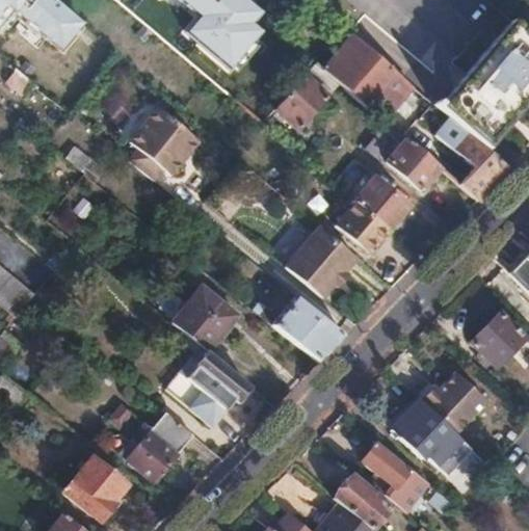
[(0,0),(0,28),(14,15),(58,54),(85,23),(57,0),(0,0)]
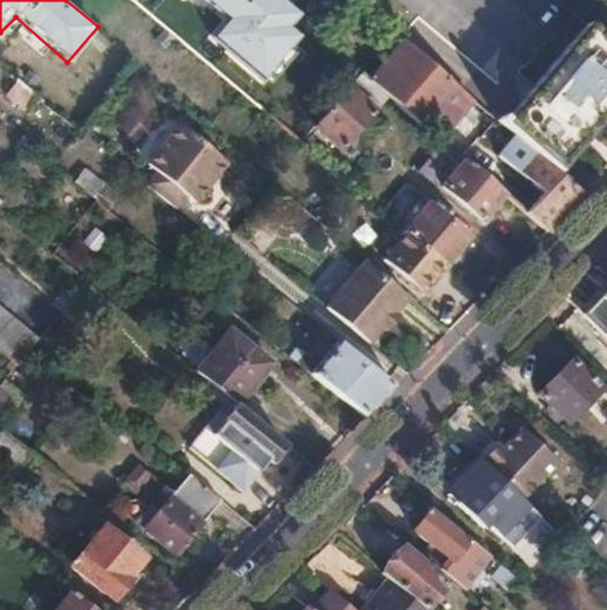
[(217,0),(237,17),(221,36),(271,81),(305,37),(293,29),(304,14),(287,0),(217,0)]
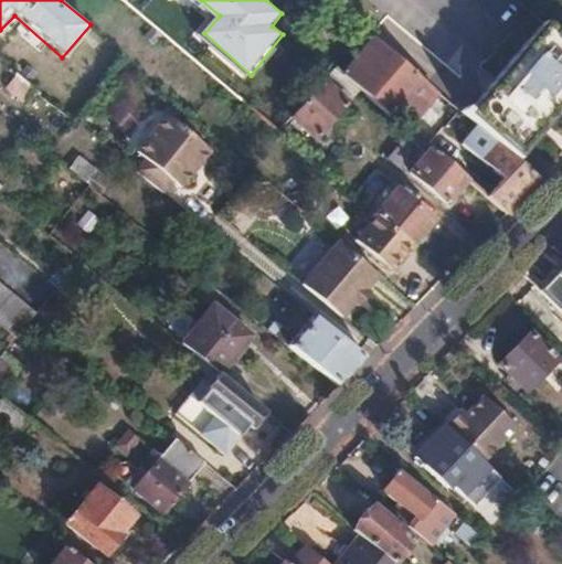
[(561,33),(549,22),(545,20),(481,94),(500,109),(495,116),(526,141),(561,97),(561,33)]
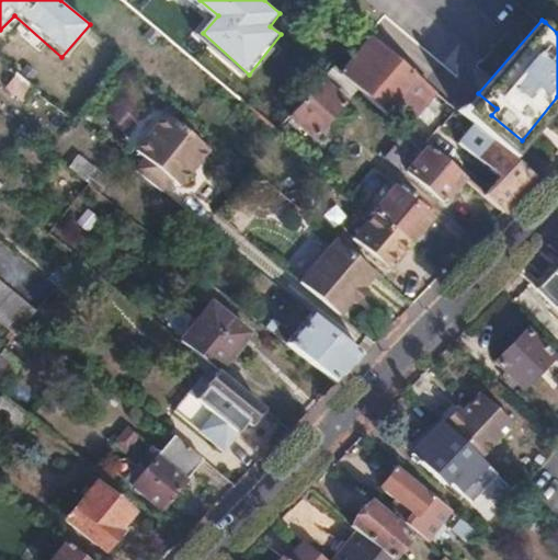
[(434,91),(363,30),(355,38),(364,46),(342,72),(357,86),(405,126),(434,91)]
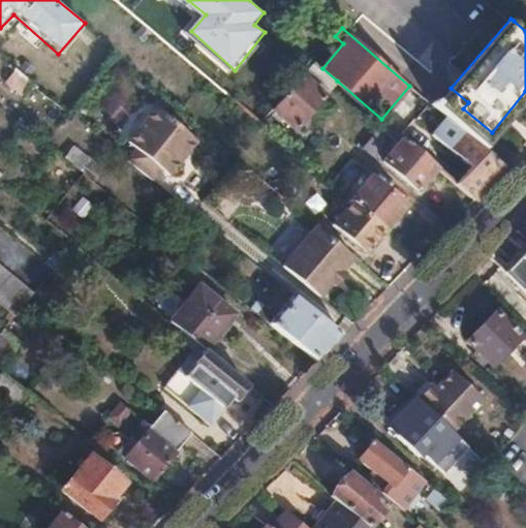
[(322,68),(314,61),(274,109),(298,128),(326,97),(325,95),(337,81),(322,68)]
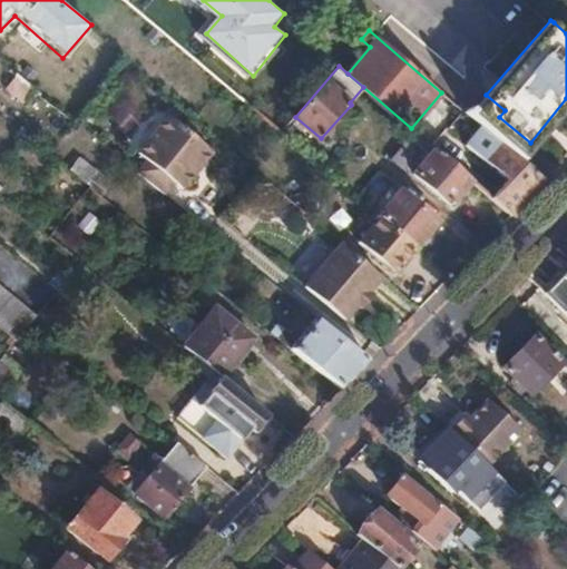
[(32,88),(16,74),(7,86),(25,99),(32,88)]
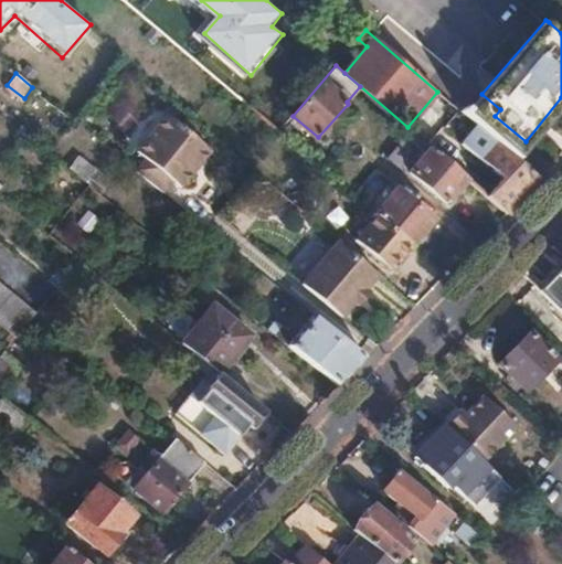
[(481,94),(465,114),(489,134),(502,145),(513,153),(526,141),(495,116),(500,109),(481,94)]
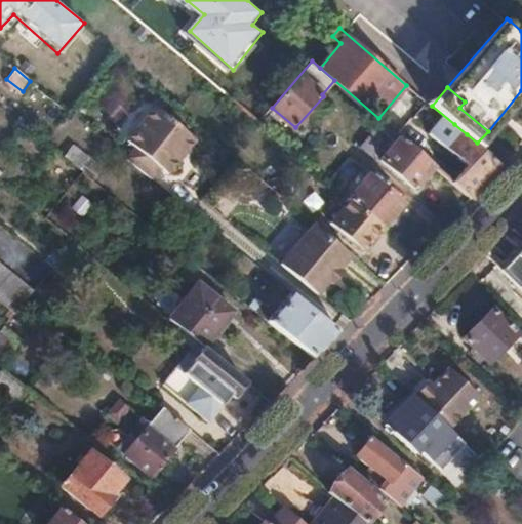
[(521,90),(488,131),(477,143),(504,166),(521,147),(521,90)]
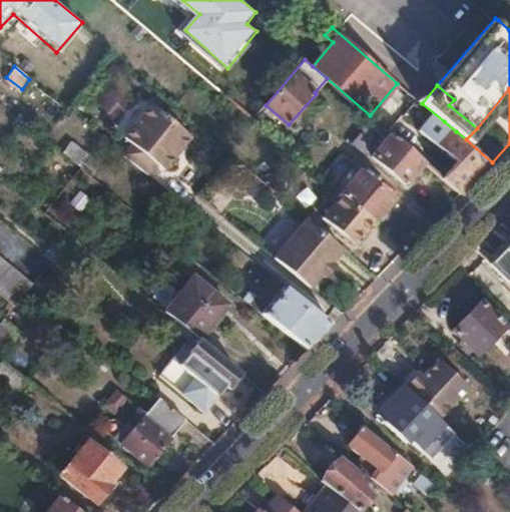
[(124,155),(148,174),(158,163),(165,168),(192,136),(153,103),(126,135),(134,142),(124,155)]
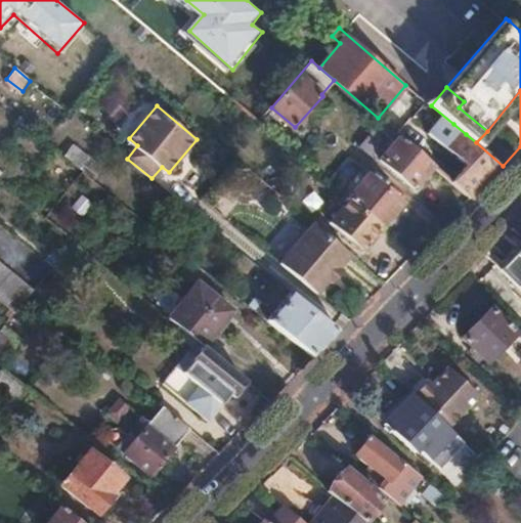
[(435,166),(380,121),(374,128),(382,135),(384,133),(395,142),(381,159),(416,188),(435,166)]
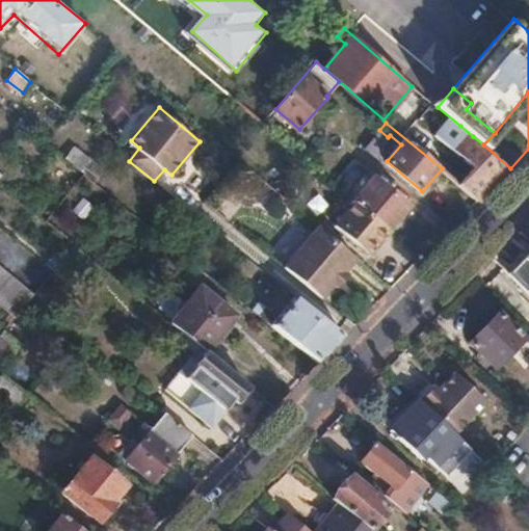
[(473,136),(458,154),(495,184),(510,168),(483,144),(473,136)]
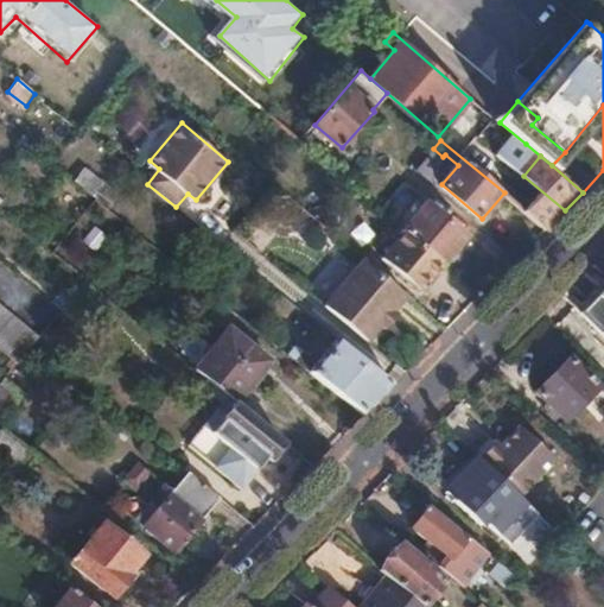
[(507,195),(547,229),(565,210),(523,176),(507,195)]
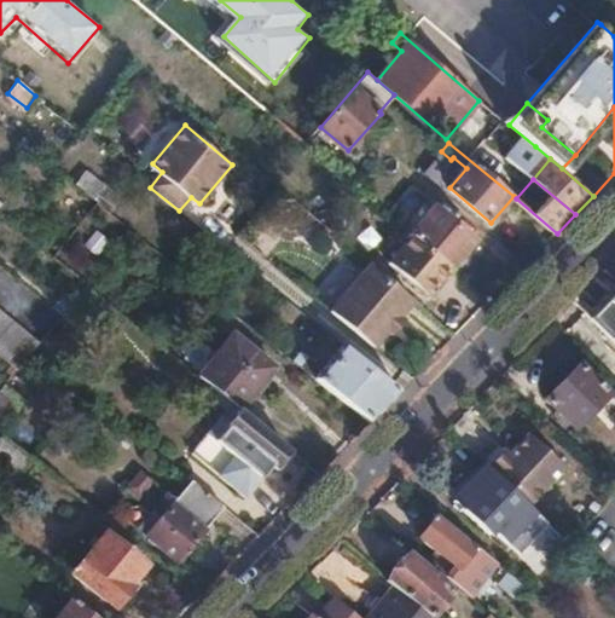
[(434,208),(412,234),(415,236),(451,267),(474,241),(434,208)]
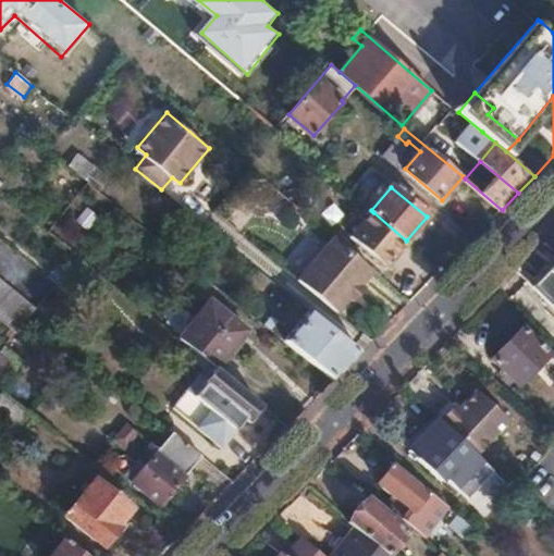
[(406,241),(373,212),(352,236),(384,266),(406,241)]
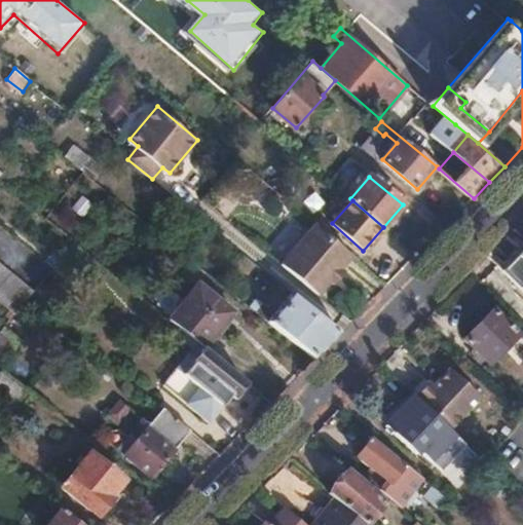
[(352,256),(318,226),(285,267),(320,296),(331,283),(340,270),(352,256)]
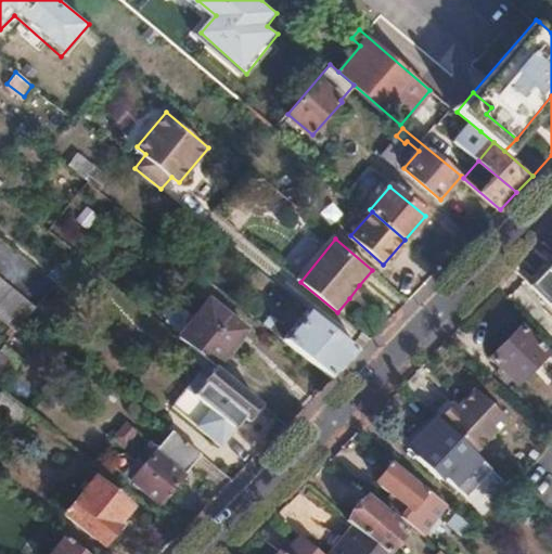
[(77,256),(54,283),(68,294),(91,267),(77,256)]
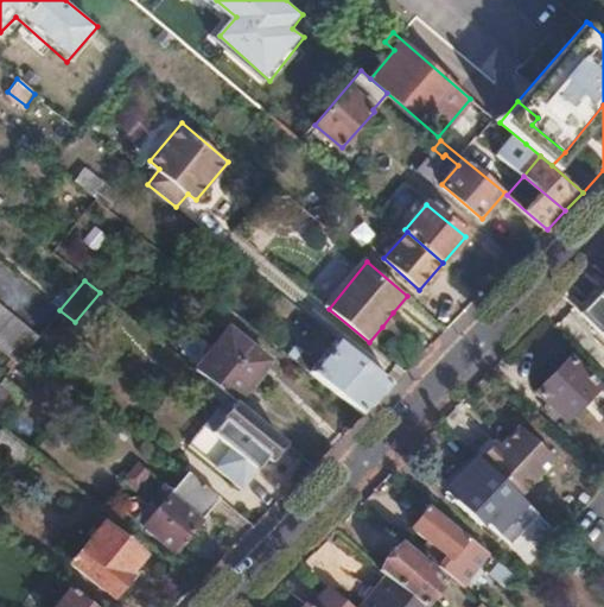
[(603,289),(583,311),(603,333),(603,289)]
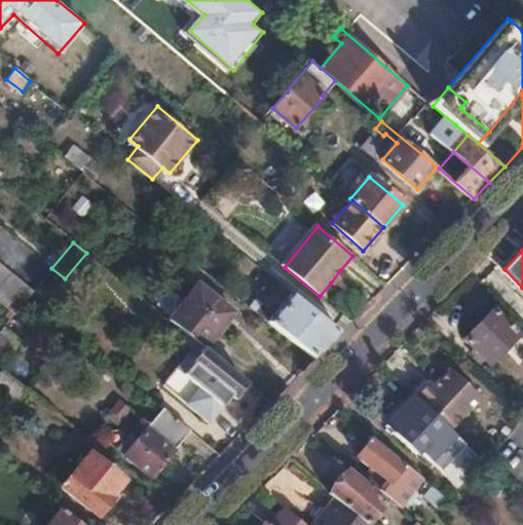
[(0,301),(15,313),(29,297),(35,290),(0,261),(0,301)]
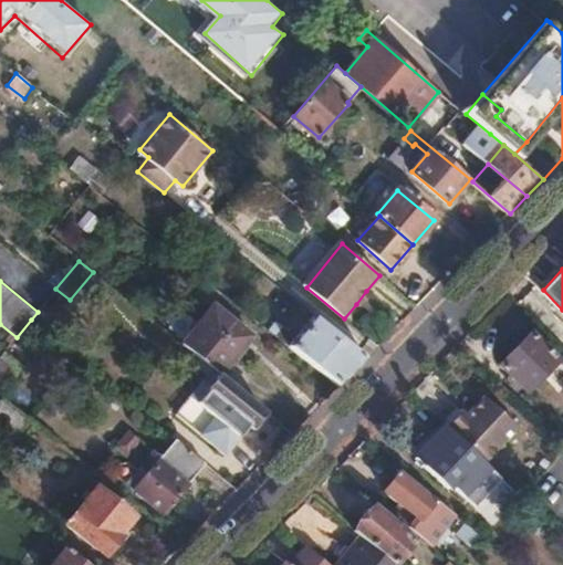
[(366,291),(356,304),(361,306),(371,294),(366,291)]
